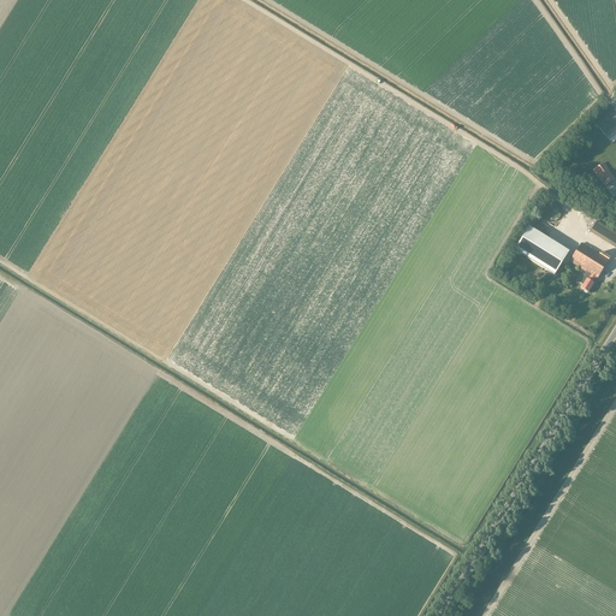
[(596,125),(605,136),(615,125),(615,111),(614,108),(596,125)]
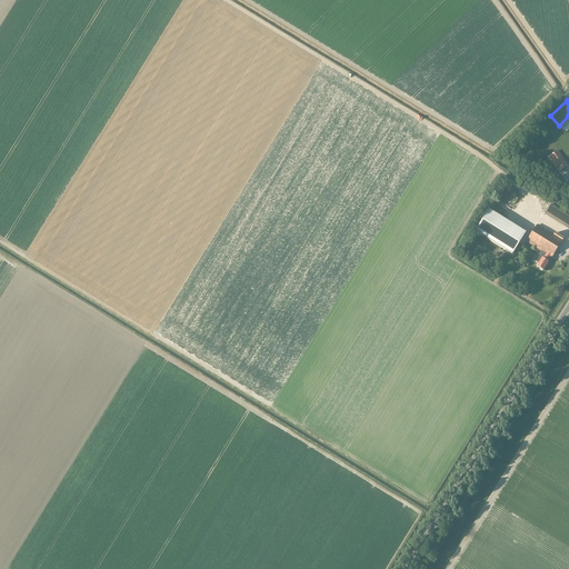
[(558,172),(567,166),(557,151),(548,157),(558,172)]
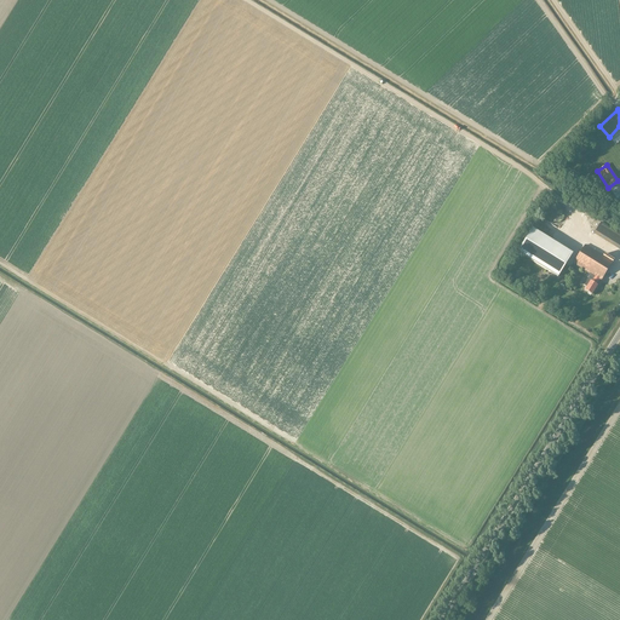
[(545,210),(544,213),(544,216),(545,218),(546,220),(549,223),(551,224),(554,224),(557,224),(560,223),(562,220),(563,218),(564,216),(564,213),(564,211),(563,208),(561,206),(558,205),(556,204),(554,204),(550,204),(547,206),(546,207),(545,210)]
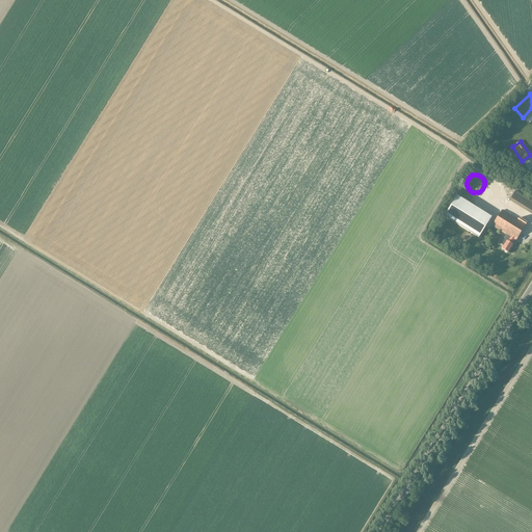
[(531,201),(515,190),(509,201),(531,215),(531,213),(531,201)]
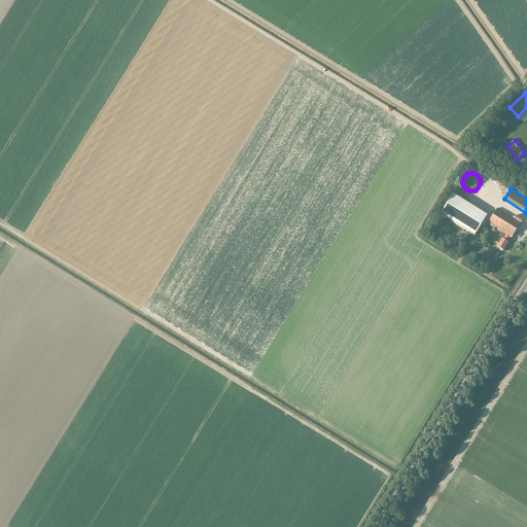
[(452,195),(440,214),(473,236),(486,216),(452,195)]
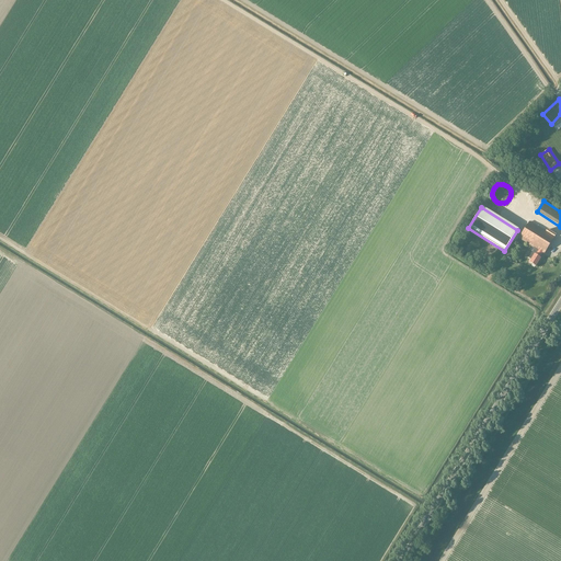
[(544,254),(553,238),(528,222),(518,239),(534,248),(527,258),(530,260),(528,263),(535,266),(540,259),(539,258),(541,253),(544,254)]
